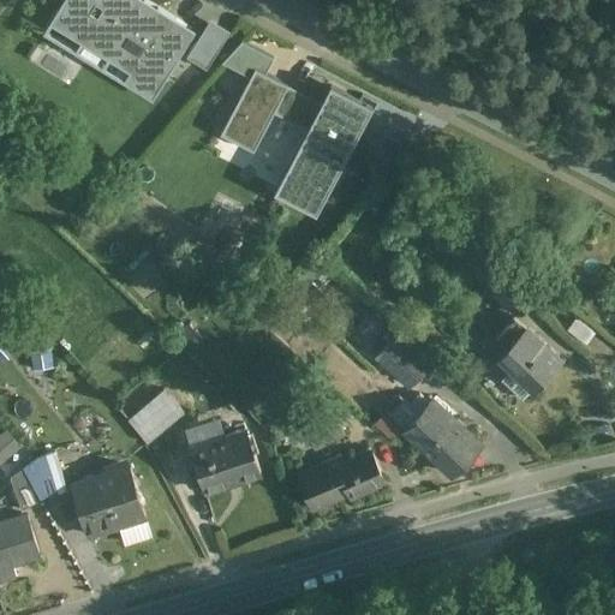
[(63,0),(49,21),(103,55),(139,0),(63,0)]
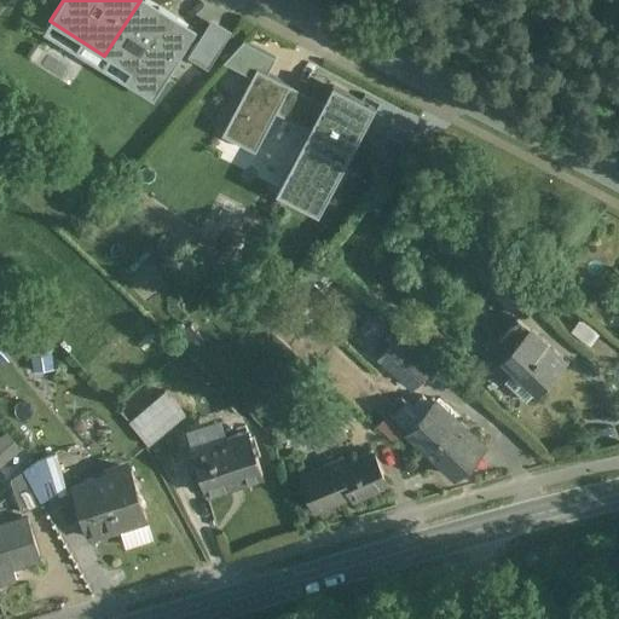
[(140,0),(104,56),(158,91),(197,32),(148,0),(140,0)]
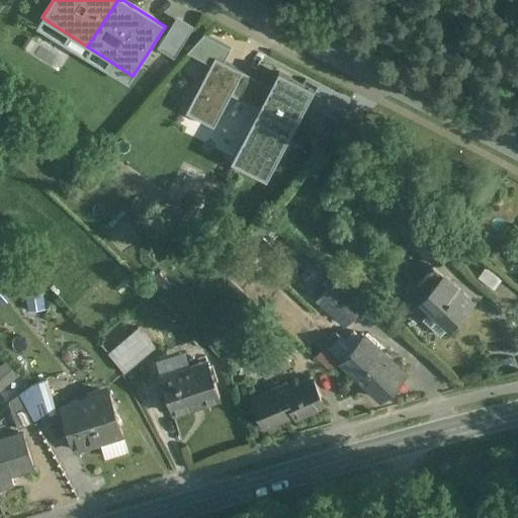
[(181,17),(163,47),(179,57),(196,27),(181,17)]
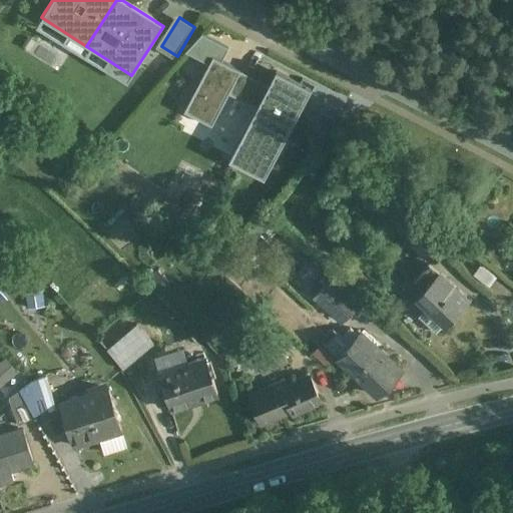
[(186,52),(209,64),(213,56),(221,60),(228,47),(203,34),(186,52)]
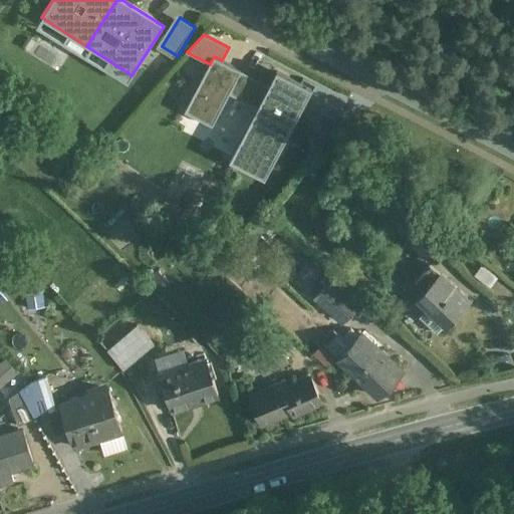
[(313,87),(278,69),(269,85),(222,60),(214,56),(210,64),(185,111),(213,126),(230,94),(256,108),(229,160),(265,179),(313,87)]
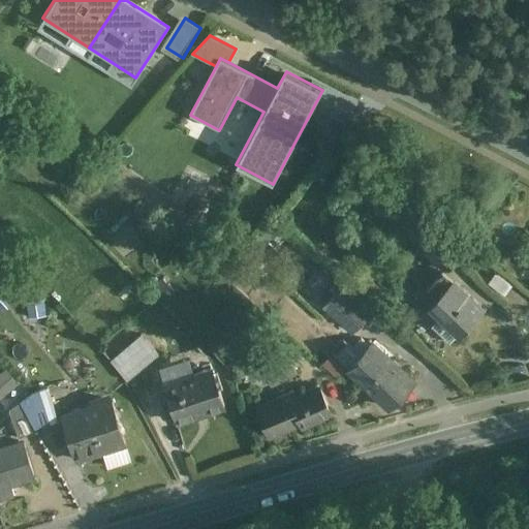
[(194,197),(187,212),(203,219),(209,205),(194,197)]
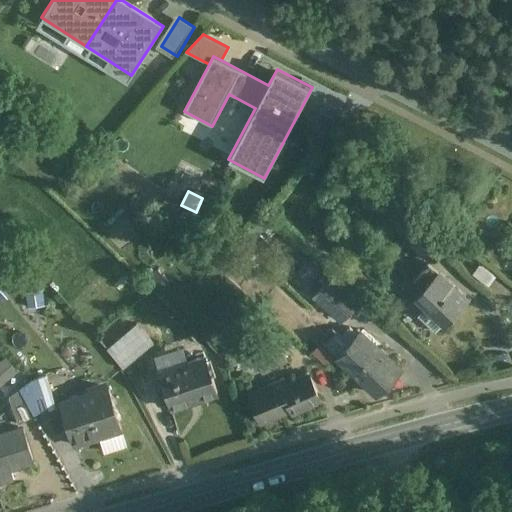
[(427,262),(412,278),(423,289),(416,295),(427,305),(417,315),(435,332),(466,299),(427,262)]
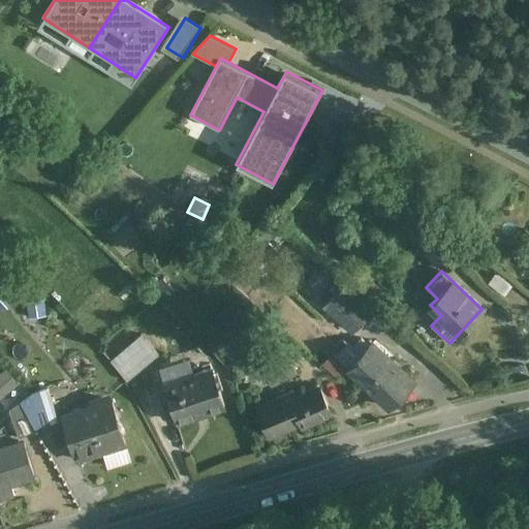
[(340,287),(324,307),(352,330),(368,311),(340,287)]
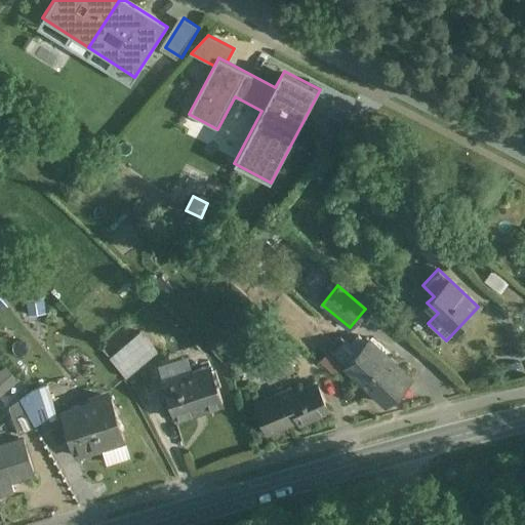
[(139,332),(109,357),(125,377),(156,353),(139,332)]
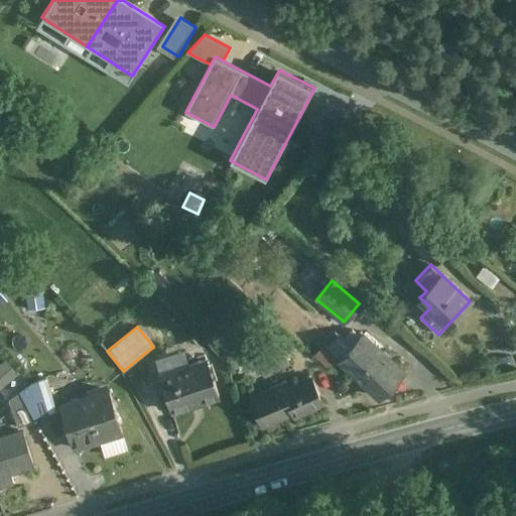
[(362,335),(339,360),(379,398),(402,373),(362,335)]
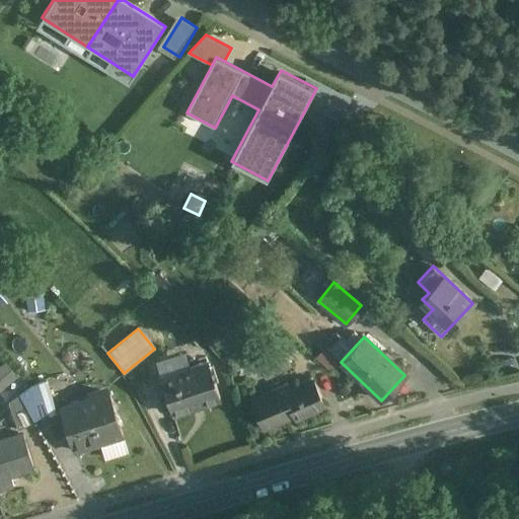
[(264,348),(253,352),(258,362),(248,366),(254,379),(287,365),(279,347),(266,353),(264,348)]
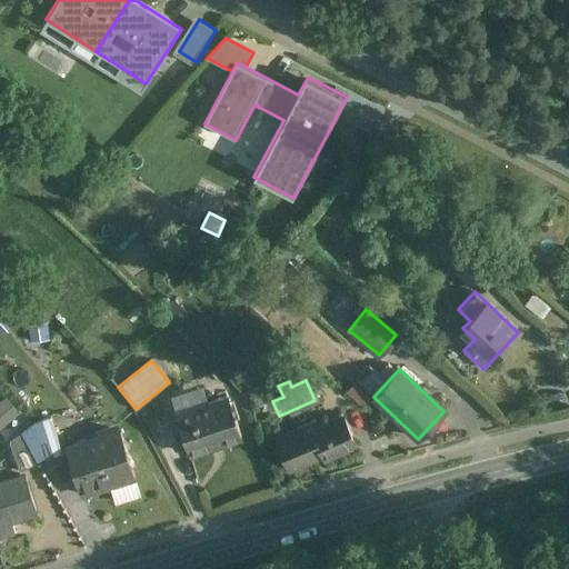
[(357,381),(348,390),(361,405),(370,397),(357,381)]
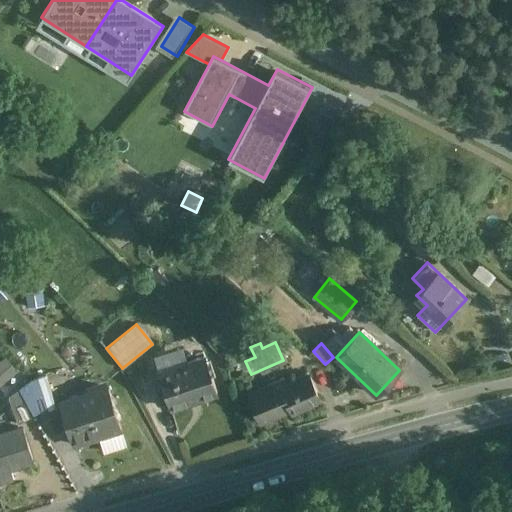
[(5,356),(0,360),(0,384),(17,370),(5,356)]
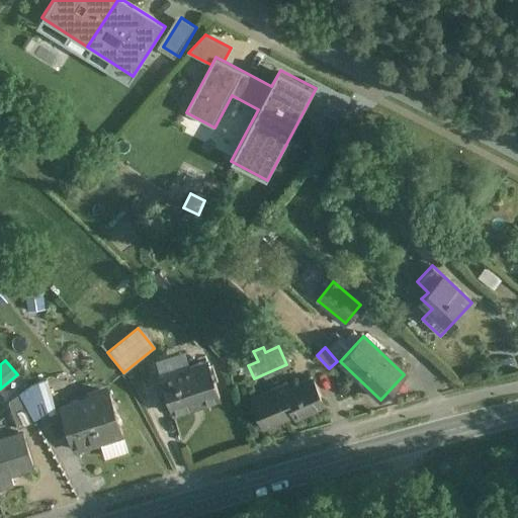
[(160,377),(171,413),(217,398),(204,363),(160,377)]
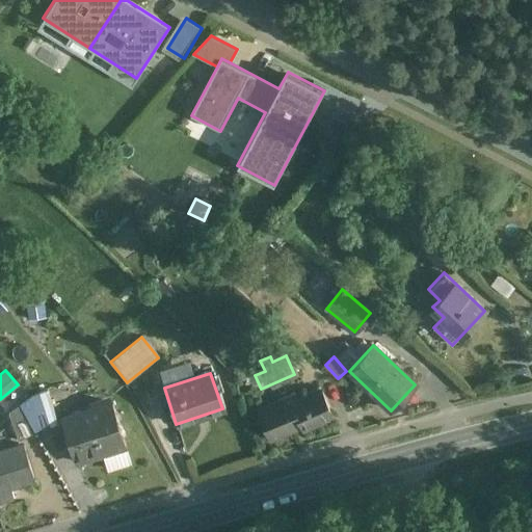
[(29,394),(19,403),(32,429),(56,423),(47,389),(29,394)]
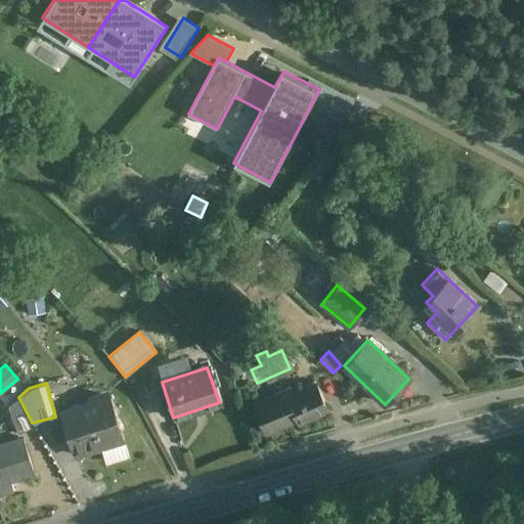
[(284,391),(252,406),(265,435),(295,421),(297,426),(326,412),(314,385),(286,397),(284,391)]
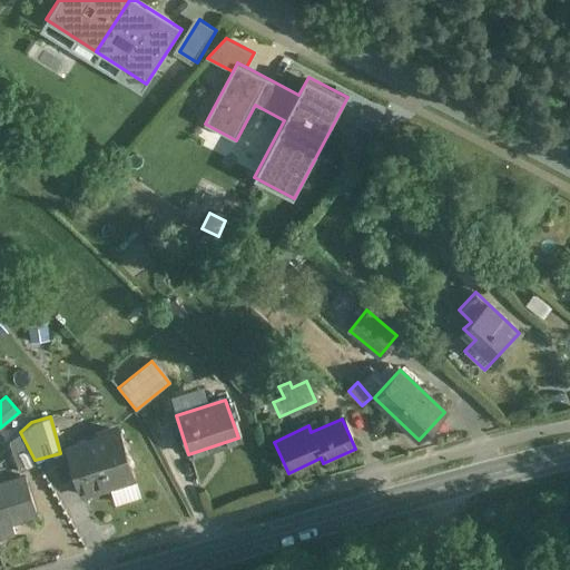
[(9,441),(19,471),(37,464),(35,460),(20,432),(9,441)]
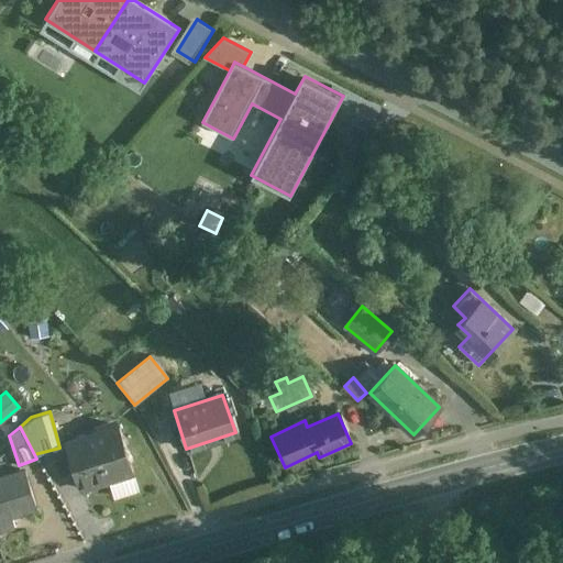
[(119,427),(65,443),(81,499),(119,488),(114,475),(132,471),(119,427)]
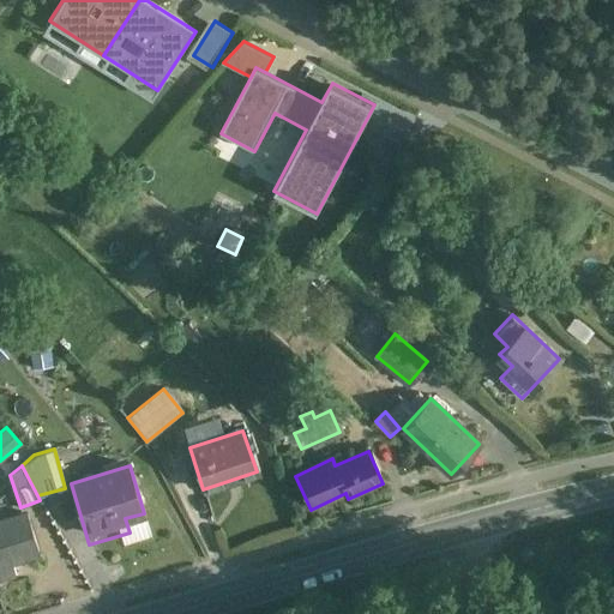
[(28,511),(0,519),(0,576),(16,572),(12,558),(38,551),(28,511)]
